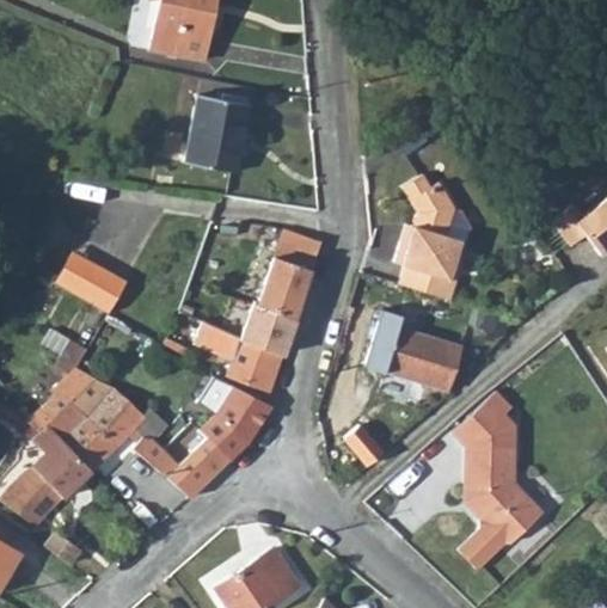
[(179,0),(172,30),(228,45),(240,0),(179,0)]
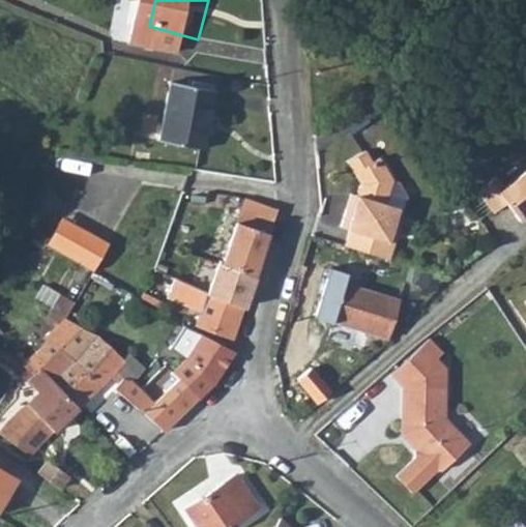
[(229,89),(186,78),(172,135),(210,146),(215,125),(220,126),(229,89)]
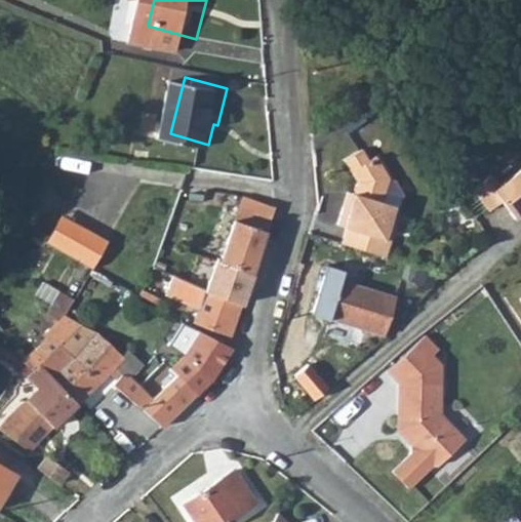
[(347,228),(342,243),(386,257),(391,242),(385,240),(395,208),(382,204),(389,179),(376,157),(369,161),(363,150),(345,160),(358,183),(354,194),(350,208),(344,207),(338,226),(347,228)]
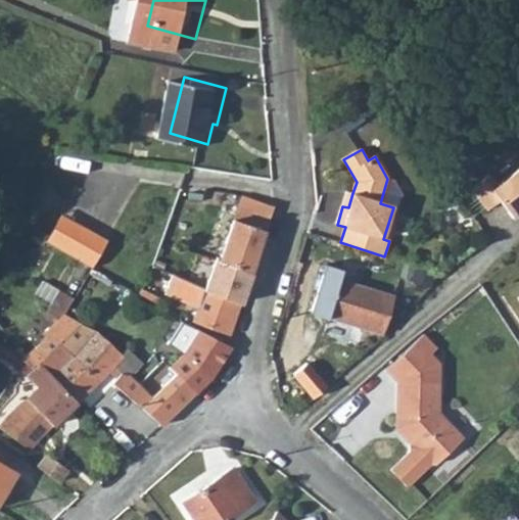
[(489,176),(471,189),(488,210),(501,200),(515,219),(518,216),(518,168),(497,186),(489,176)]
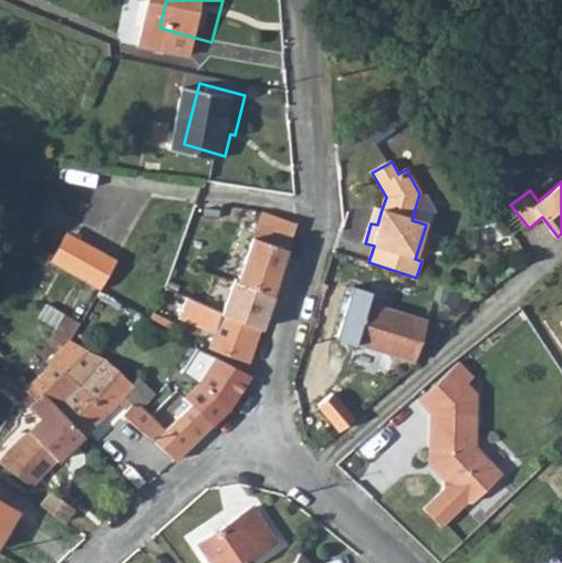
[(382,209),(376,207),(371,223),(377,225),(382,209)]
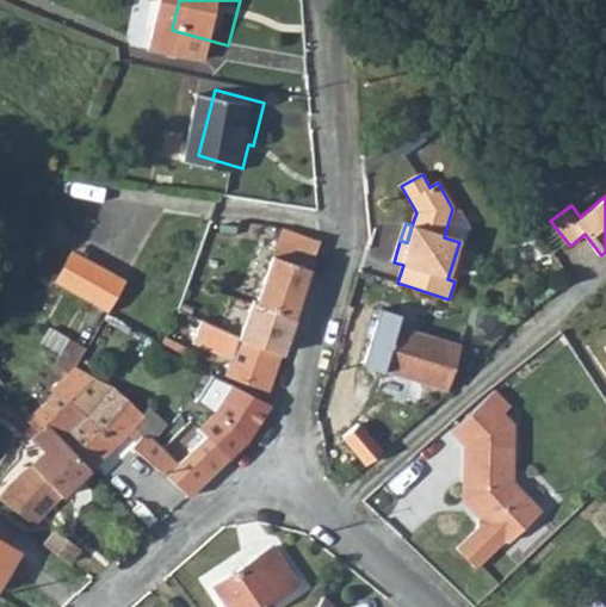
[(322,240),(286,225),(265,289),(260,304),(255,303),(241,338),(284,355),(285,354),(289,341),(294,326),(296,320),(297,315),(313,271),(317,258),(322,240)]
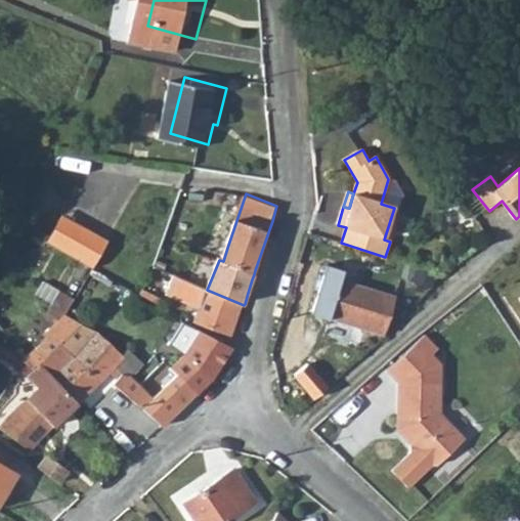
[(47,212),(32,241),(79,265),(93,236),(47,212)]
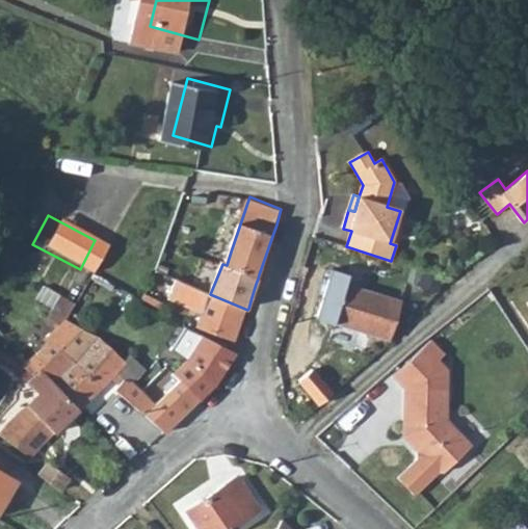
[(331,278),(318,315),(389,338),(402,299),(331,278)]
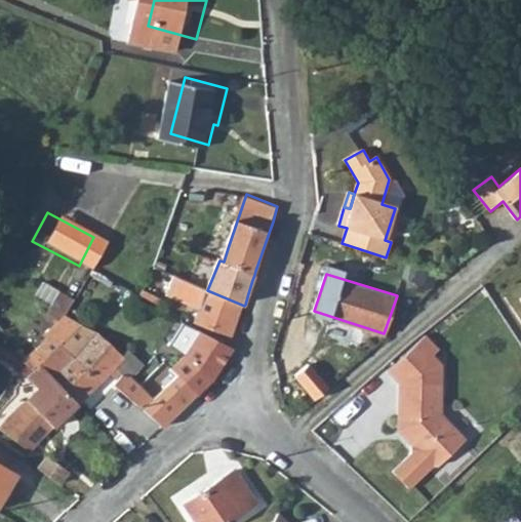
[(187,294),(192,284),(170,276),(166,286),(187,294)]
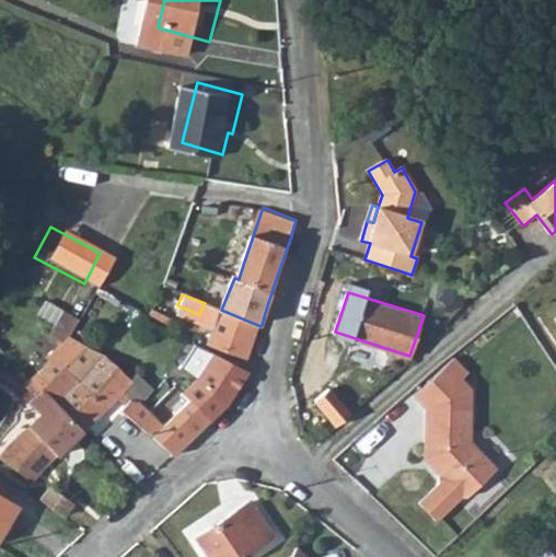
[(219,324),(210,347),(210,348),(247,361),(261,326),(221,310),(205,303),(199,314),(198,316),(219,324)]
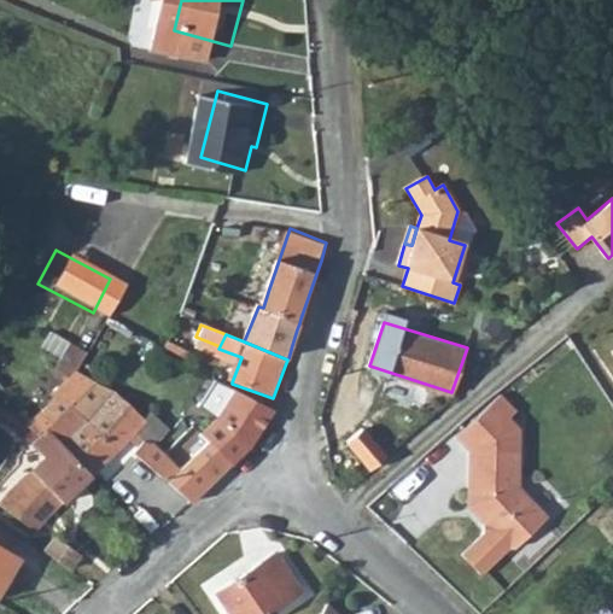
[(98,384),(81,373),(60,395),(75,408),(98,384)]
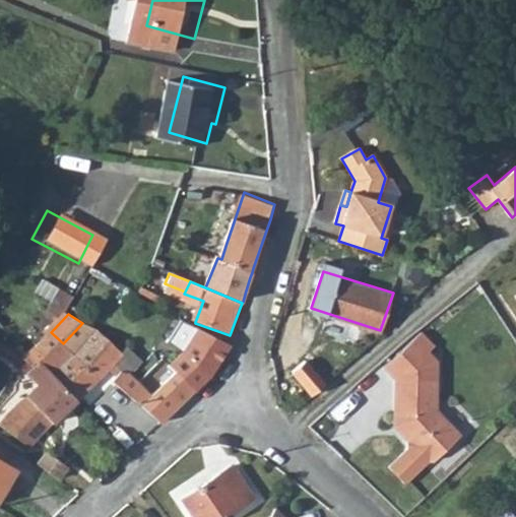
[(427,329),(385,365),(395,377),(398,425),(408,434),(409,445),(397,457),(414,472),(431,454),(442,455),(466,429),(439,403),(436,352),(431,346),(437,340),(427,329)]
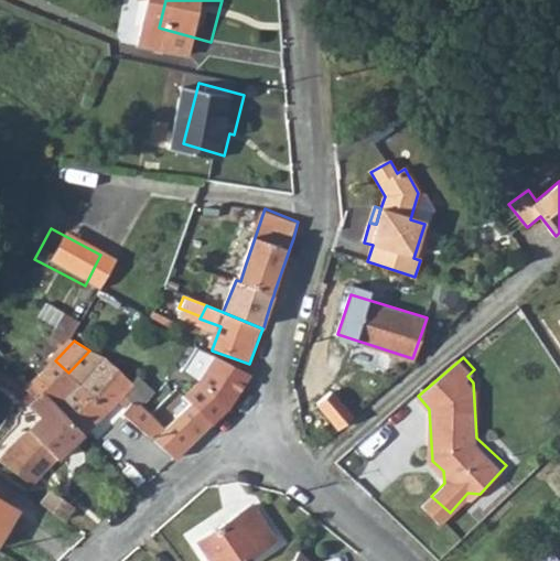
[(215,424),(230,412),(241,394),(248,383),(249,380),(250,379),(218,358),(217,358),(202,386),(189,398),(214,427),(215,424)]
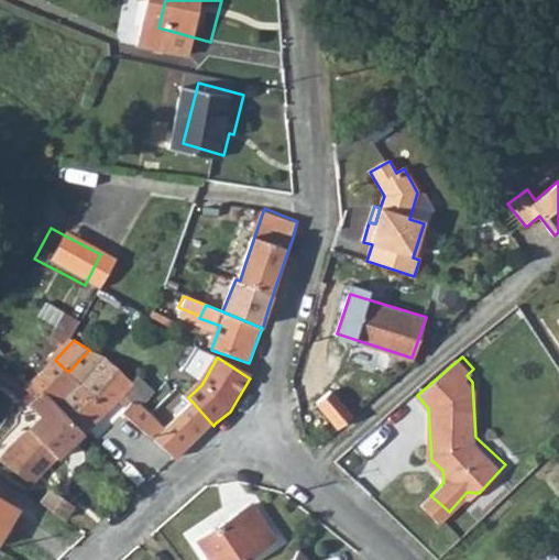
[(141,377),(134,385),(108,359),(80,385),(109,414),(116,407),(125,416),(135,405),(144,405),(156,393),(141,377)]
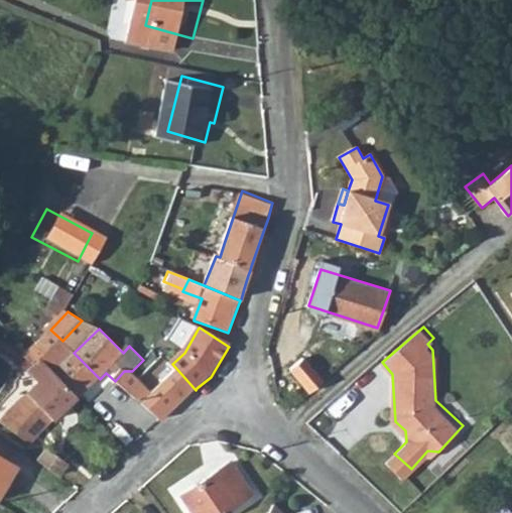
[(50,330),(35,349),(39,352),(42,349),(49,354),(62,341),(50,330)]
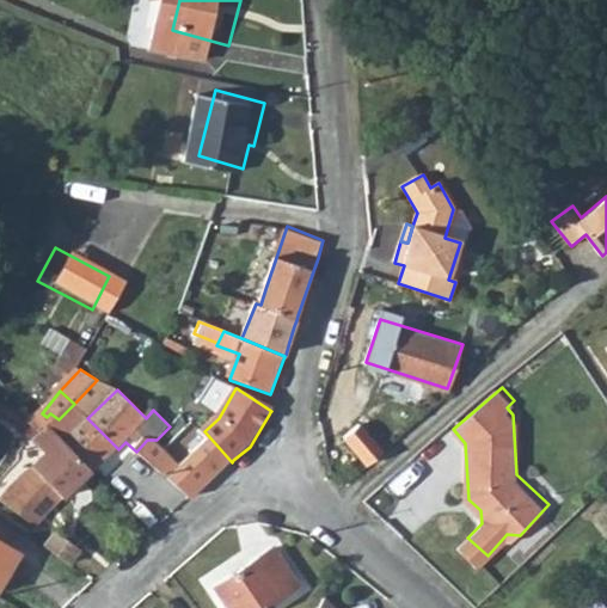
[(94,472),(118,449),(87,418),(74,404),(59,419),(50,413),(47,417),(42,413),(31,424),(43,434),(44,434),(50,428),(94,472)]
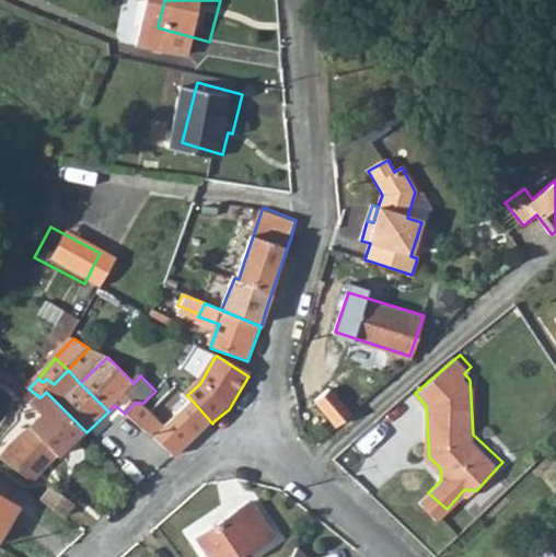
[(47,467),(87,432),(46,392),(41,397),(39,397),(33,406),(43,418),(16,443),(3,459),(36,485),(47,467)]
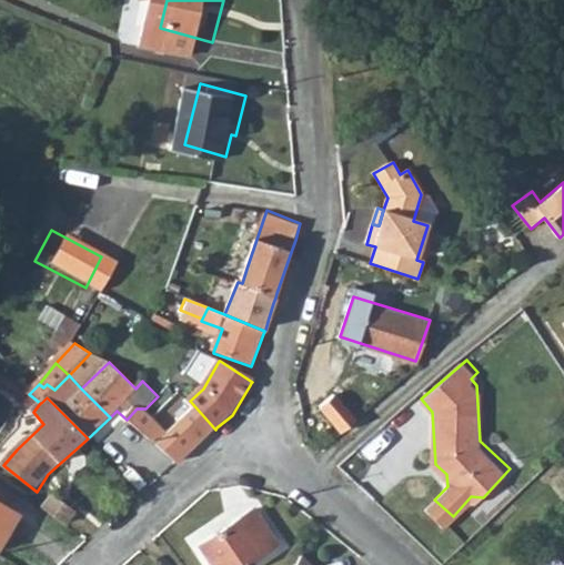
[(190,401),(165,424),(173,434),(167,442),(182,461),(212,433),(215,430),(190,401)]
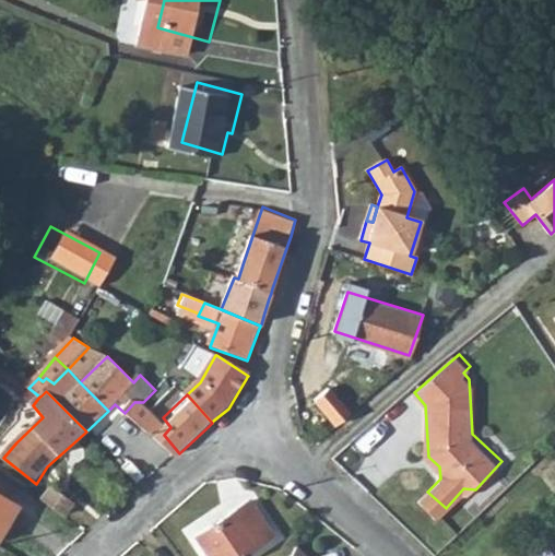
[(134,402),(125,413),(145,435),(149,436),(161,424),(152,412),(144,402),(143,402),(134,402)]
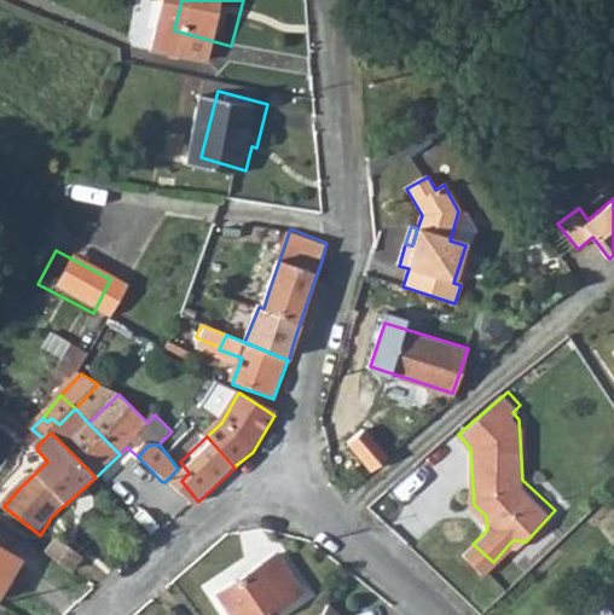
[(0,599),(4,602),(30,557),(0,539),(0,599)]
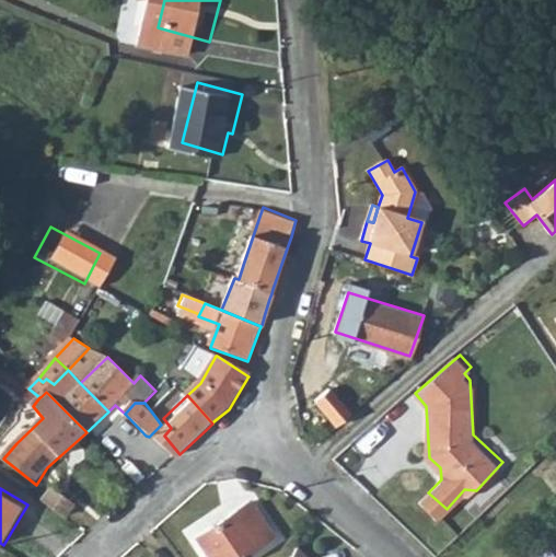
[(250,556),(276,538),(253,506),(199,543),(209,556),(250,556)]
